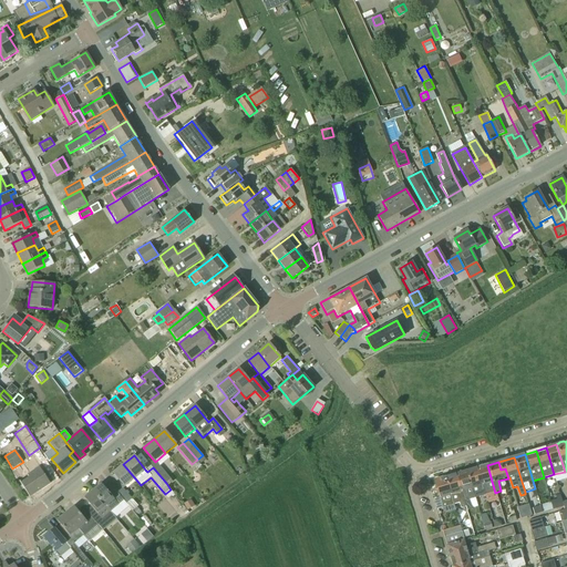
[(124,487),(135,478),(123,464),(113,473),(124,487)]
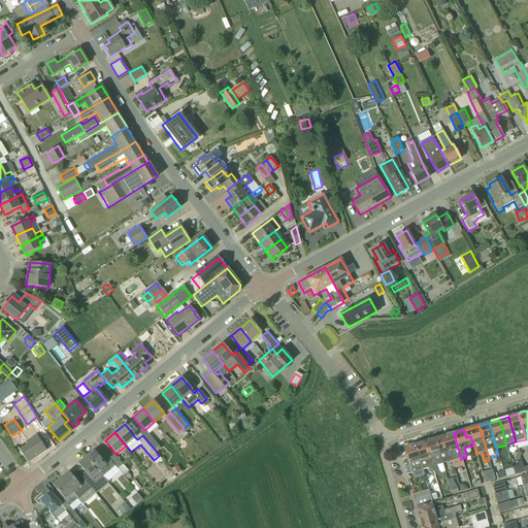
[(159,446),(147,432),(142,435),(155,450),(159,446)]
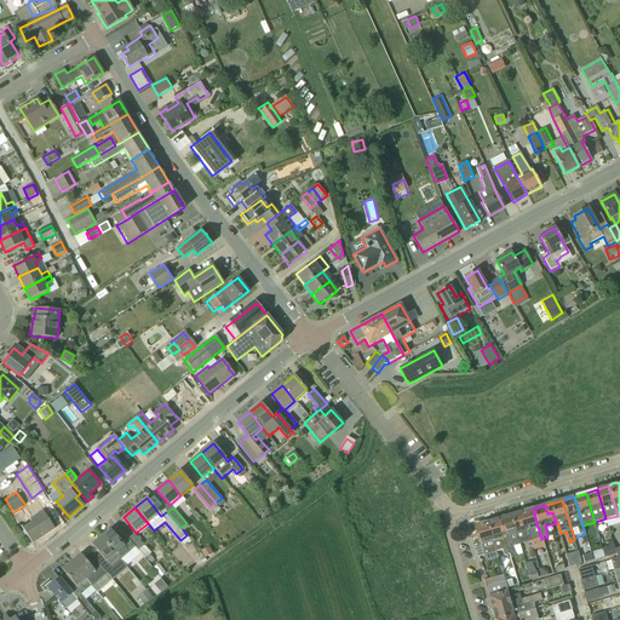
[(522,512),(530,541),(533,550),(544,547),(541,539),(533,509),(522,512)]
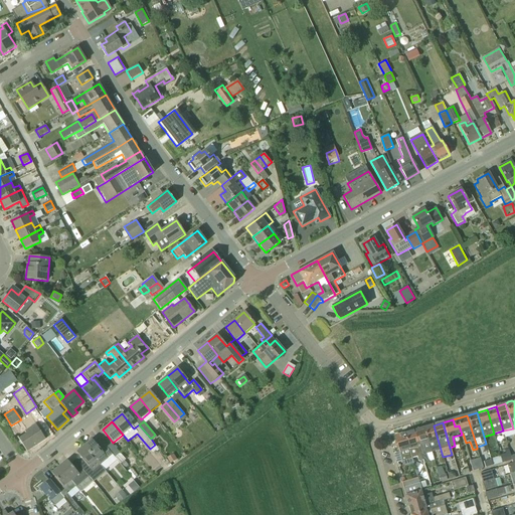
[(26,452),(45,440),(35,423),(24,431),(19,423),(11,428),(26,452)]
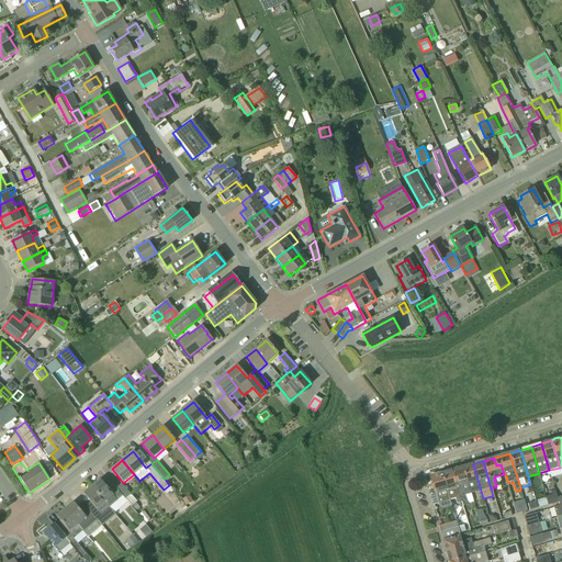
[(473,464),(463,467),(471,494),(481,491),(473,464)]
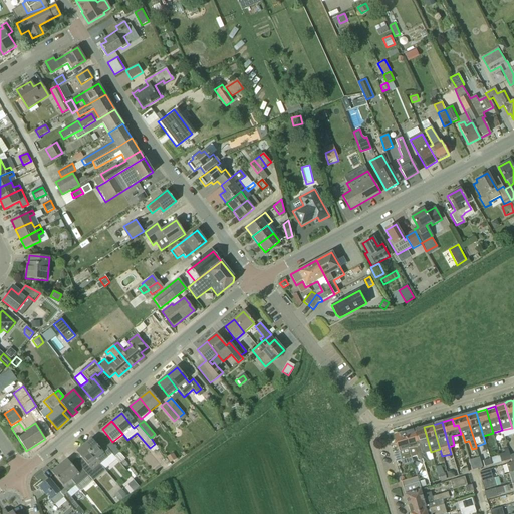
[(424,427),(414,430),(423,460),(424,464),(429,462),(428,459),(426,454),(431,452),(424,427)]
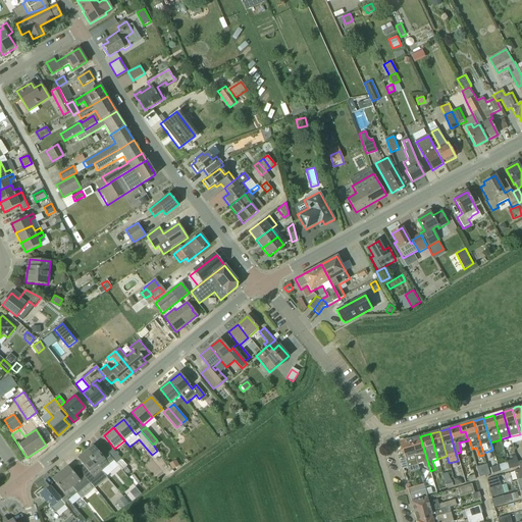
[(410,439),(418,465),(423,463),(425,468),(429,467),(420,436),(410,439)]
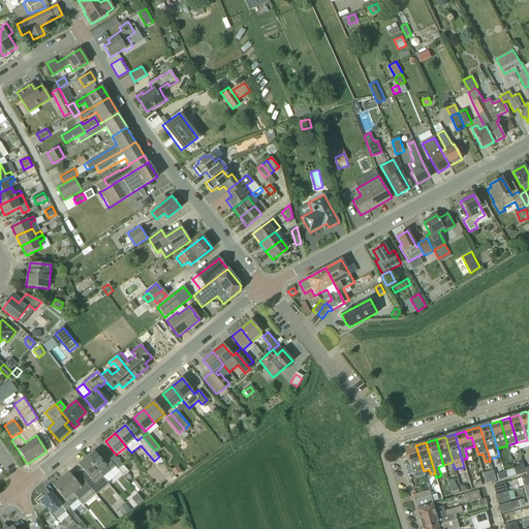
[(405,448),(412,474),(424,471),(415,445),(413,446),(412,445),(409,446),(408,447),(405,448)]
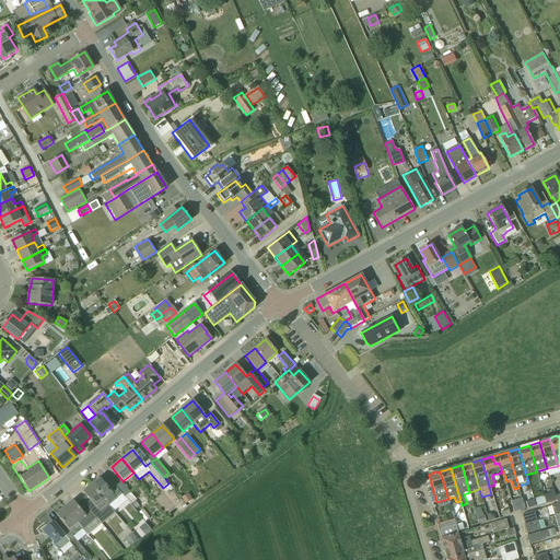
[(91,485),(109,506),(123,496),(107,478),(103,482),(100,477),(91,485)]
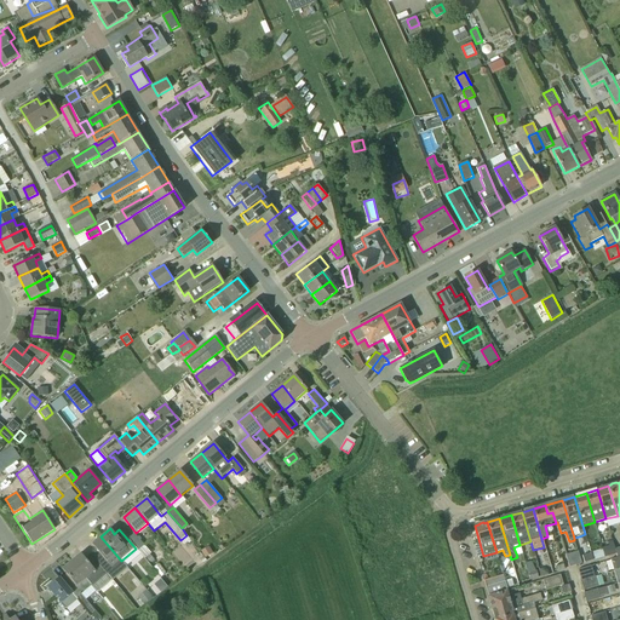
[(150,554),(133,533),(127,539),(144,558),(150,554)]
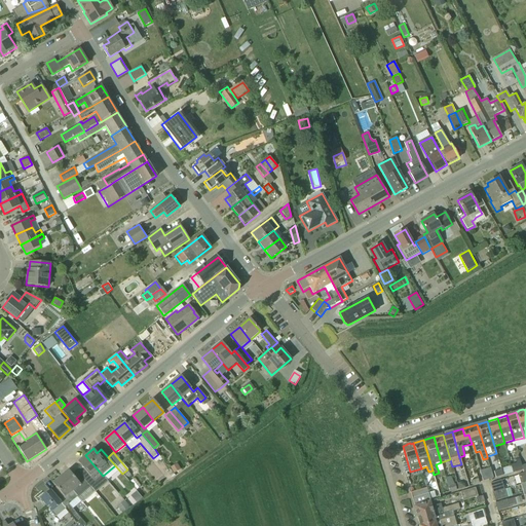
[(76,471),(89,487),(103,476),(85,455),(77,461),(81,466),(76,471)]
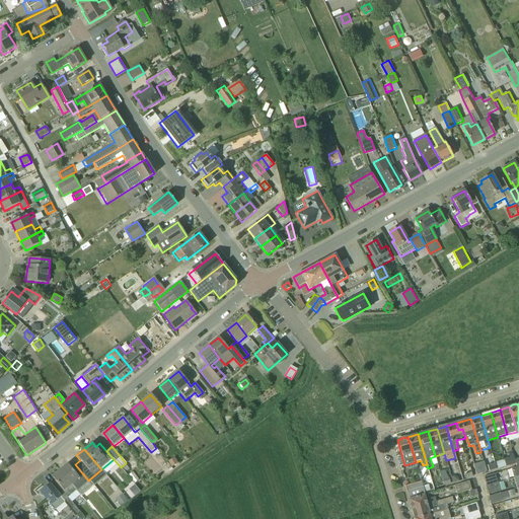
[(504,459),(504,460),(506,466),(515,463),(516,463),(515,459),(514,456),(510,457),(504,459)]
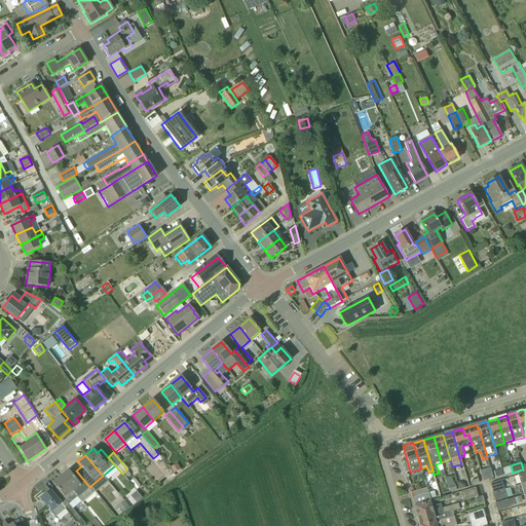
[(177,464),(171,467),(174,474),(180,470),(177,464)]
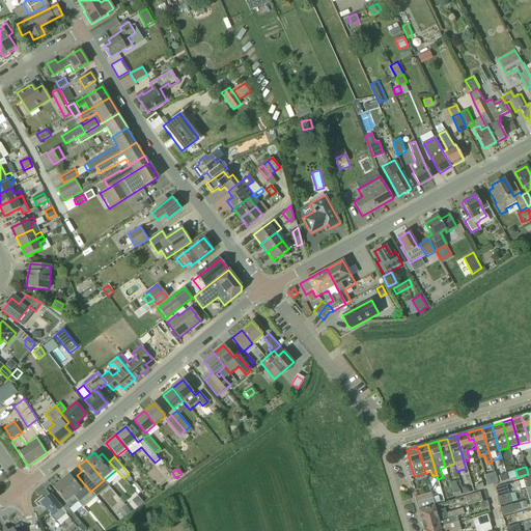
[(506,474),(507,480),(515,477),(518,477),(515,471),(506,474)]
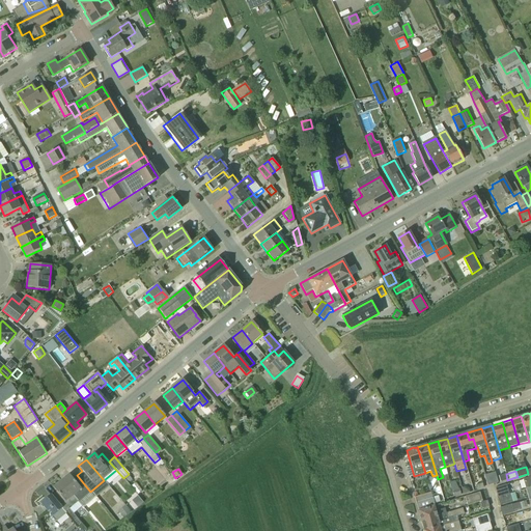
[(60,481),(78,502),(90,492),(77,475),(73,479),(68,474),(60,481)]
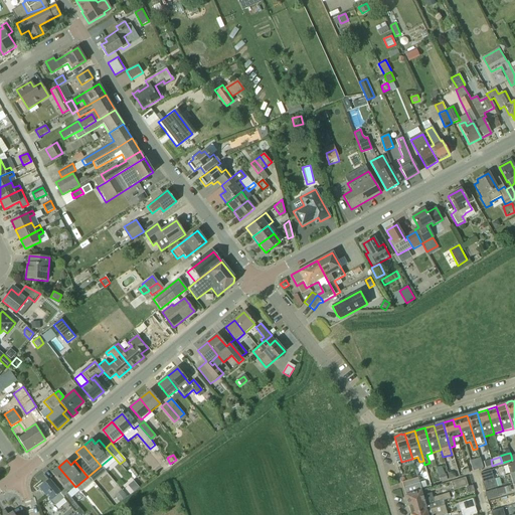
[(482,469),(480,460),(471,463),(474,471),(482,469)]
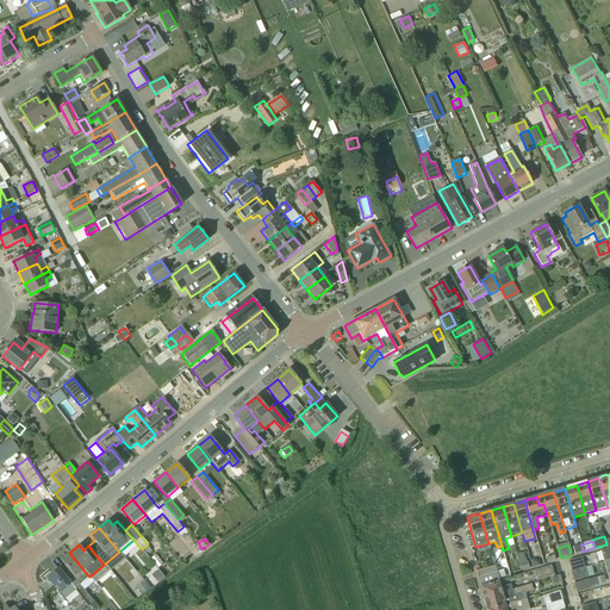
[(60,570),(75,589),(80,585),(89,577),(69,553),(61,560),(64,565),(60,570)]
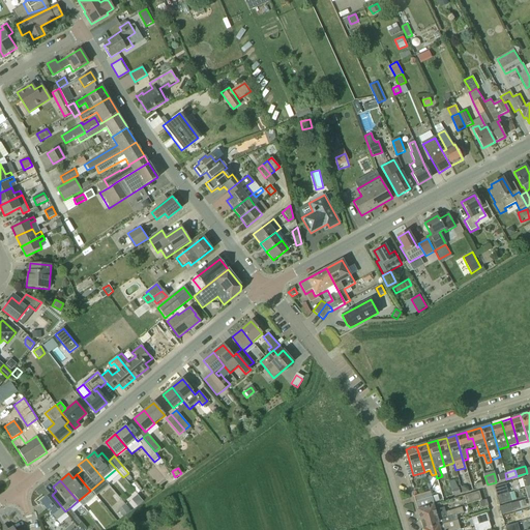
[(505,483),(494,488),(497,497),(508,494),(505,484),(505,483)]
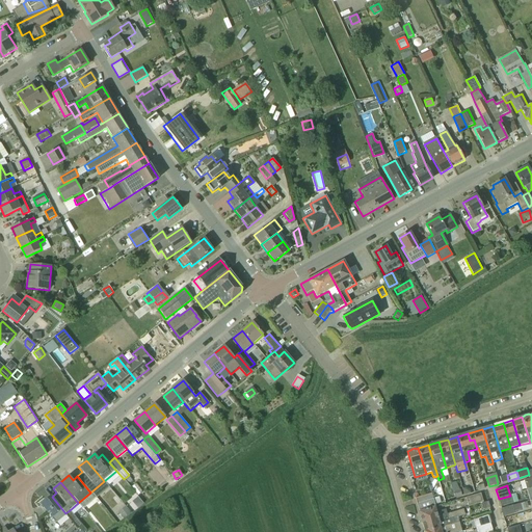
[(481,494),(466,498),(469,506),(483,502),(481,494)]
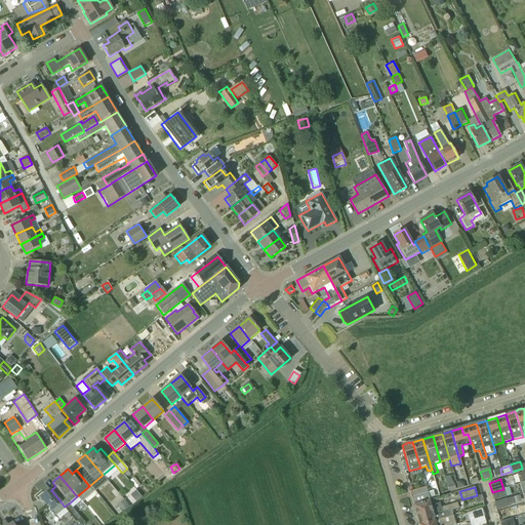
[(50,489),(40,497),(55,516),(66,508),(65,507),(51,490),(50,489)]
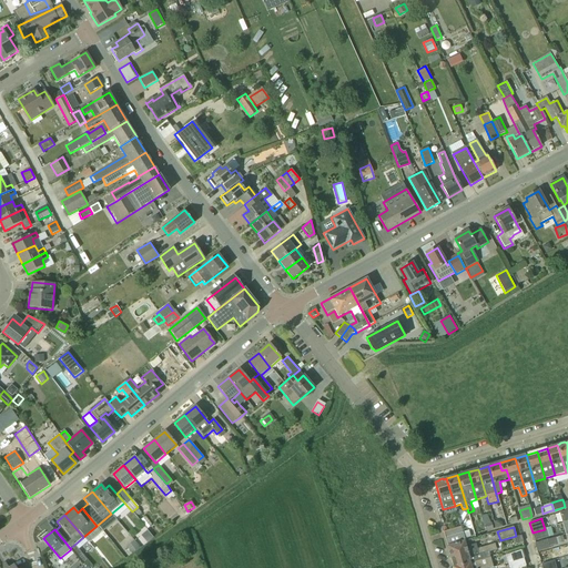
[(535,541),(549,537),(546,529),(545,529),(533,533),(535,541)]
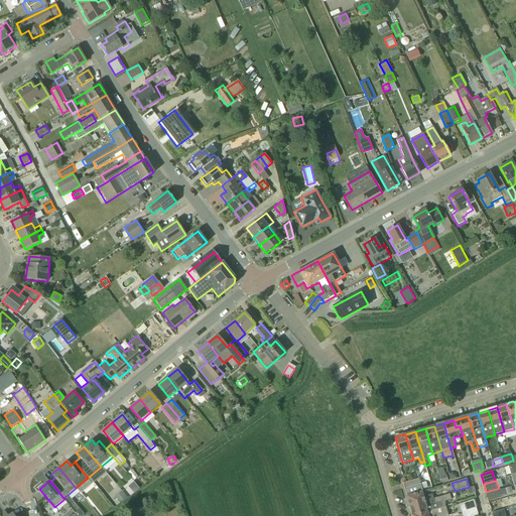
[(128,487),(133,493),(139,489),(134,482),(128,487)]
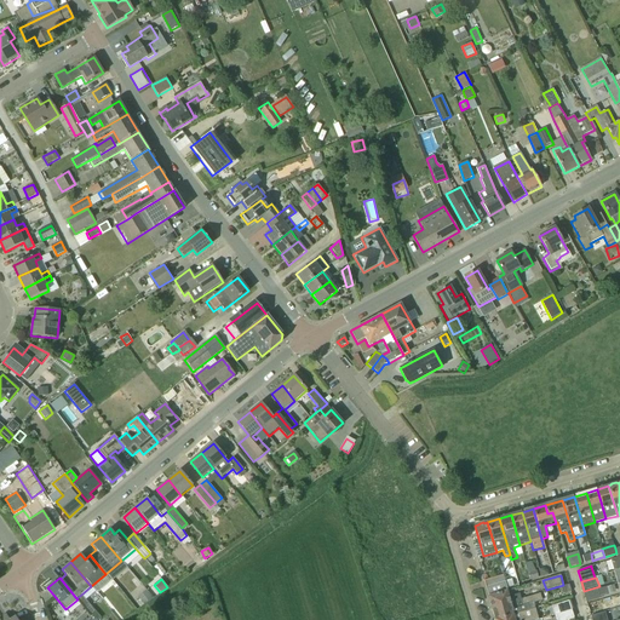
[(507,591),(505,584),(487,589),(489,597),(507,591)]
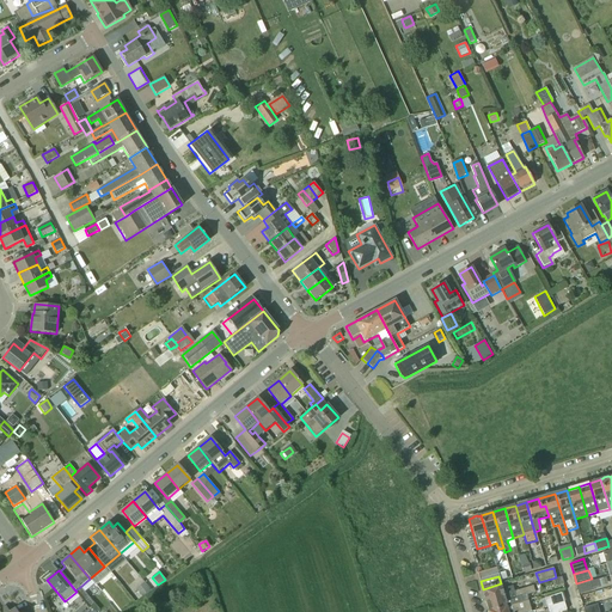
[(576,586),(579,594),(593,591),(591,581),(576,586)]
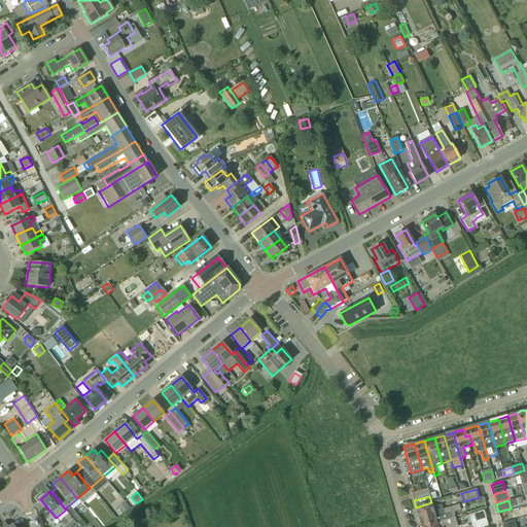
[(117,507),(123,514),(130,508),(125,502),(117,507)]
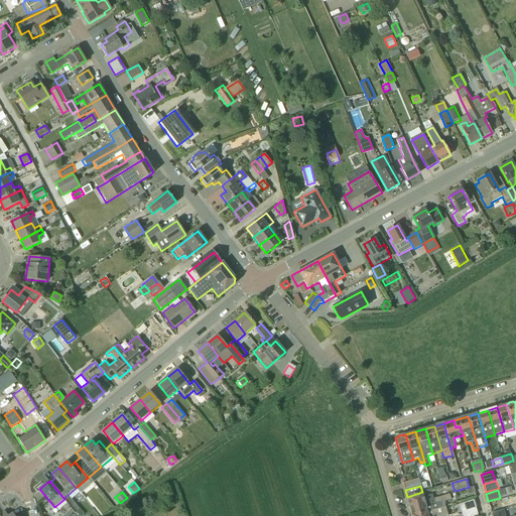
[(407,497),(406,497),(409,505),(424,501),(422,492),(407,497)]
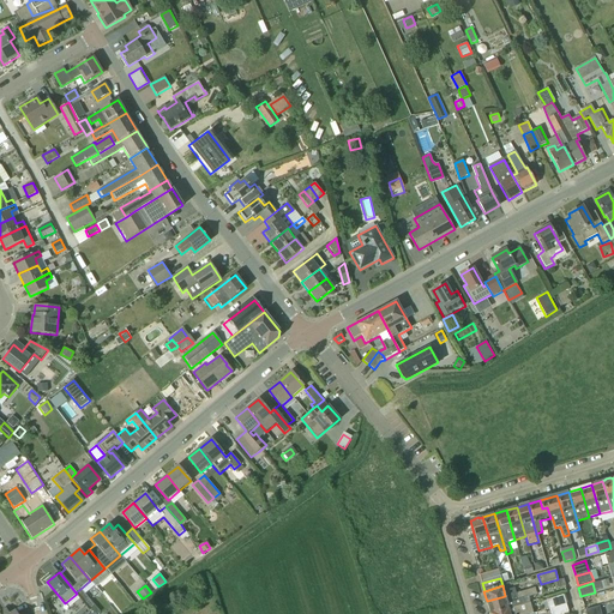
[(535,587),(505,596),(487,601),(491,613),(523,603),(521,597),(536,593),(535,587)]
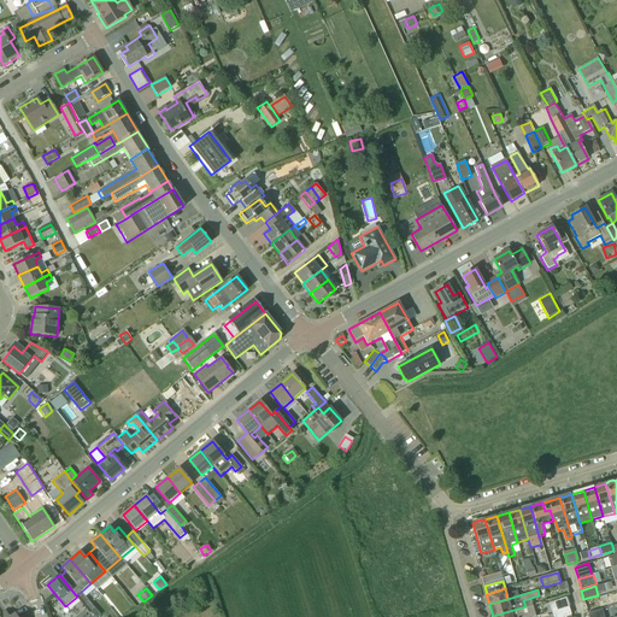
[(81,592),(76,595),(77,597),(92,613),(93,616),(98,616),(100,616),(84,597),(81,592)]
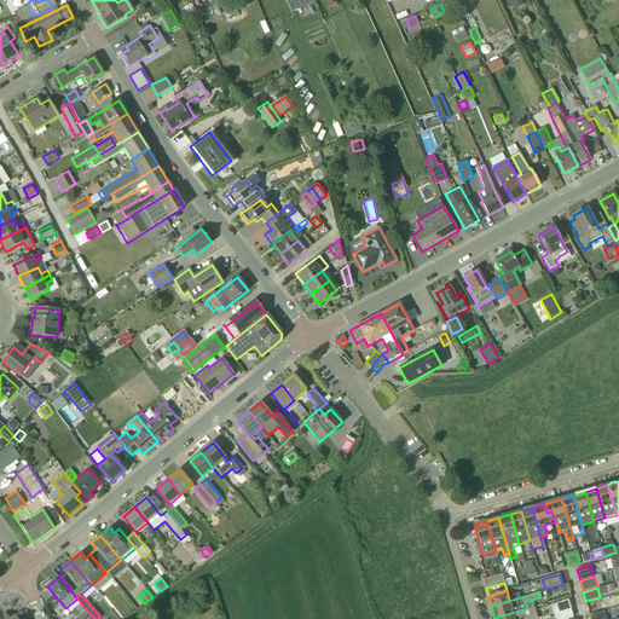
[(554,614),(571,608),(568,600),(551,606),(554,614)]
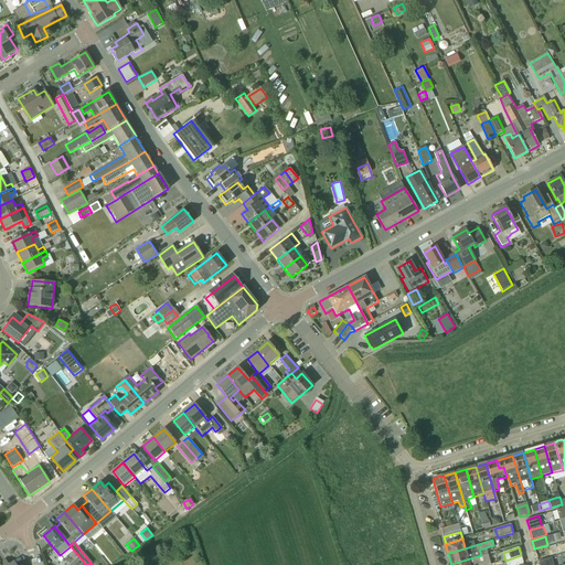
[(481,555),(451,564),(450,564),(484,564),(486,564),(490,564),(487,554),(481,555)]
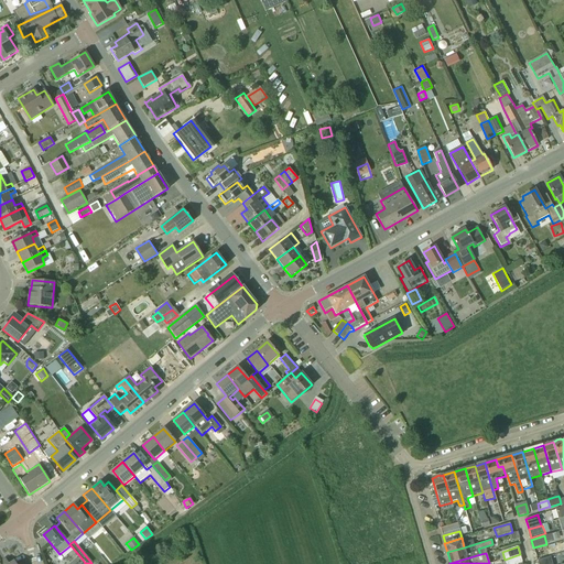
[(520,554),(505,560),(506,563),(517,563),(522,562),(520,554)]
